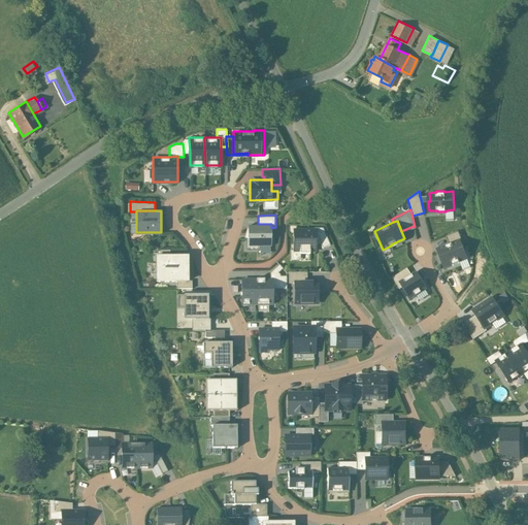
[(248,224),(248,236),(246,236),(246,247),(259,247),(259,244),(271,244),(271,228),(271,224),(258,224),(248,224)]
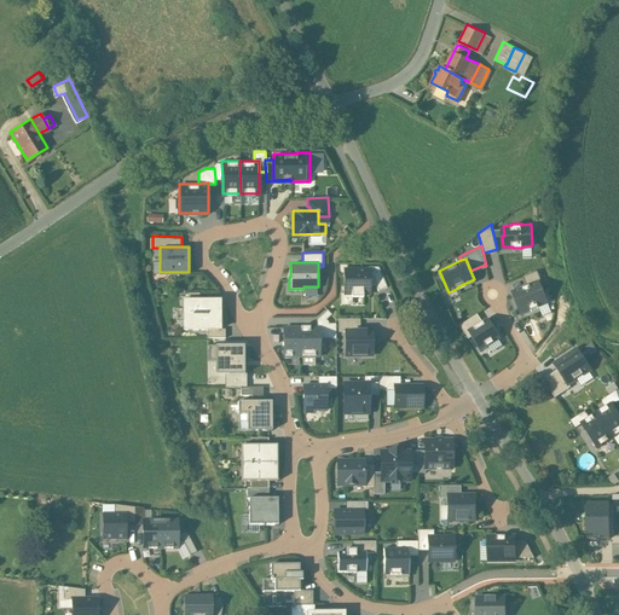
[(368,265),(368,267),(369,267),(369,277),(372,277),(377,289),(387,285),(379,265),(368,265)]
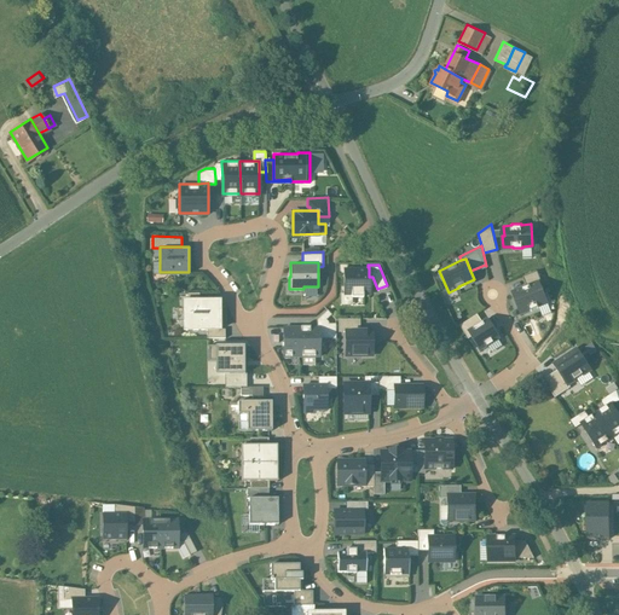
[(368,267),(345,267),(345,291),(351,291),(351,295),(363,295),(363,291),(369,291),(369,277),(369,267),(368,267)]
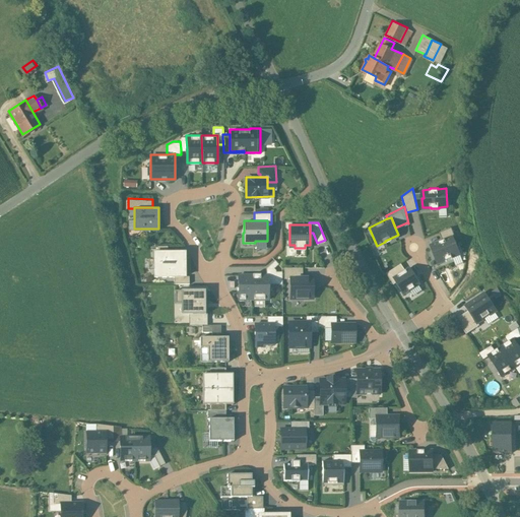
[(439,231),(443,239),(453,235),(455,235),(451,225),(439,231)]
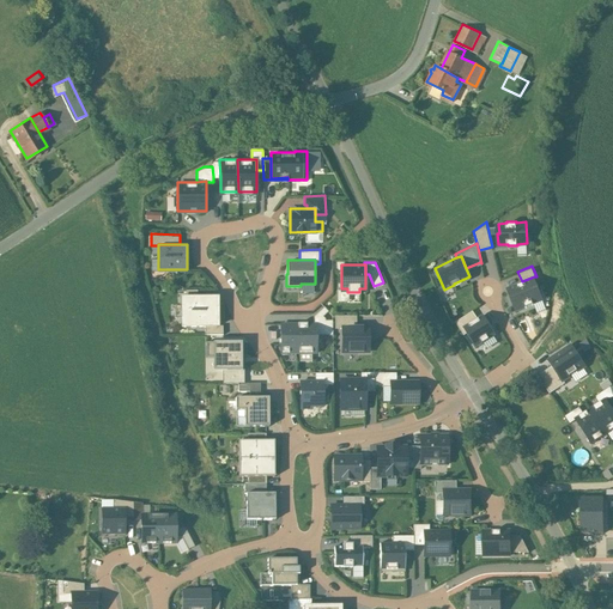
[(516,286),(508,290),(516,309),(525,305),(525,306),(534,303),(533,302),(542,298),(534,276),(522,281),(515,284),(516,286)]
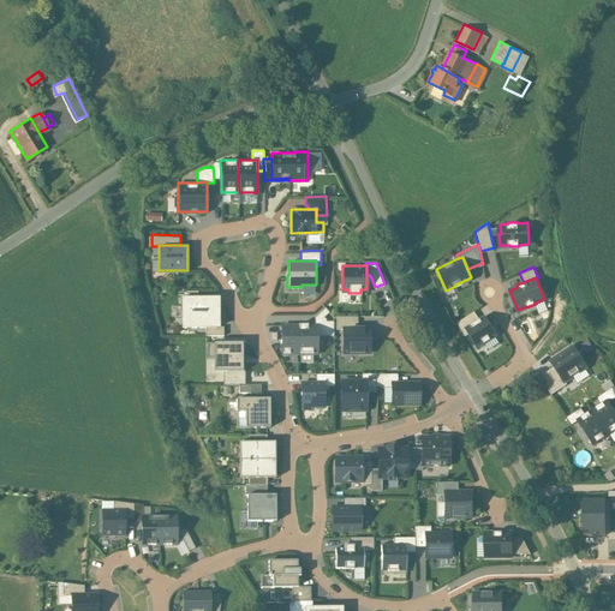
[(198,297),(186,297),(183,297),(183,325),(206,325),(219,325),(219,297),(198,297)]
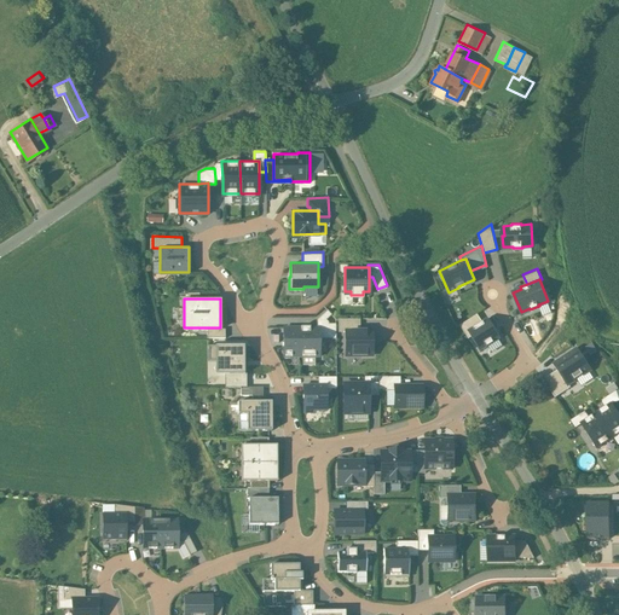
[(489,315),(468,329),(480,349),(501,336),(489,315)]
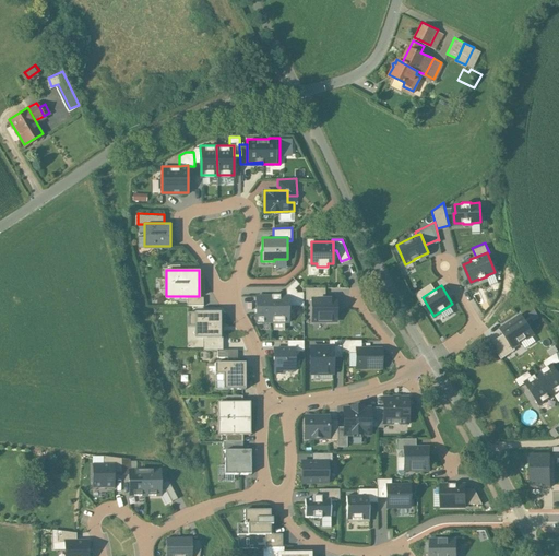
[(312,297),(325,297),(324,286),(305,286),(306,298),(312,298),(312,297)]
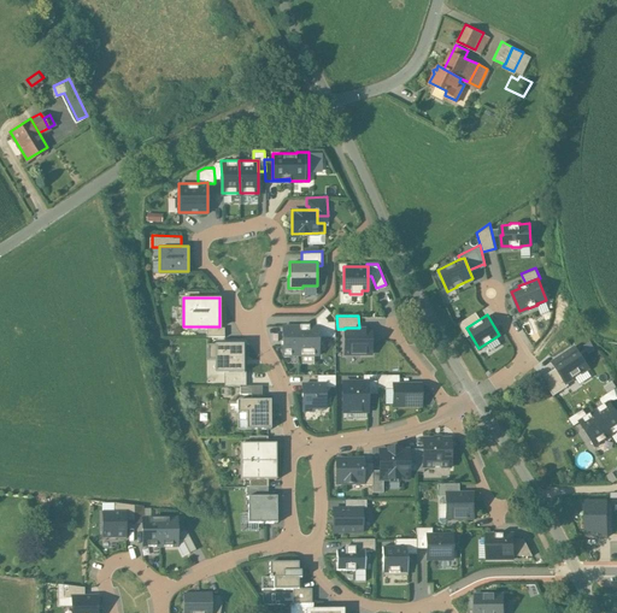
[(317,320),(317,324),(318,324),(318,336),(335,335),(335,320),(317,320)]
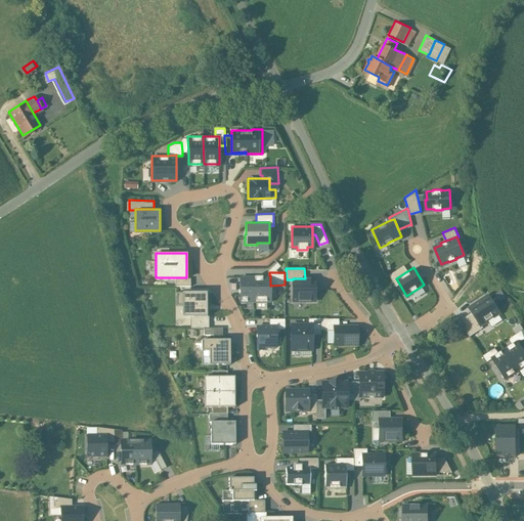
[(255,275),(239,275),(239,300),(270,300),(270,286),(270,275),(269,275),(262,275),(262,274),(255,274),(255,275)]
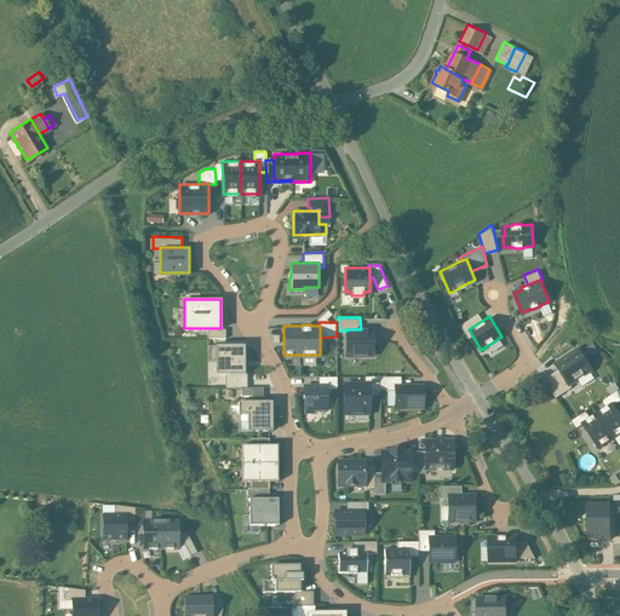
[(361,329),(346,329),(346,330),(346,353),(373,353),(373,329),(361,329)]
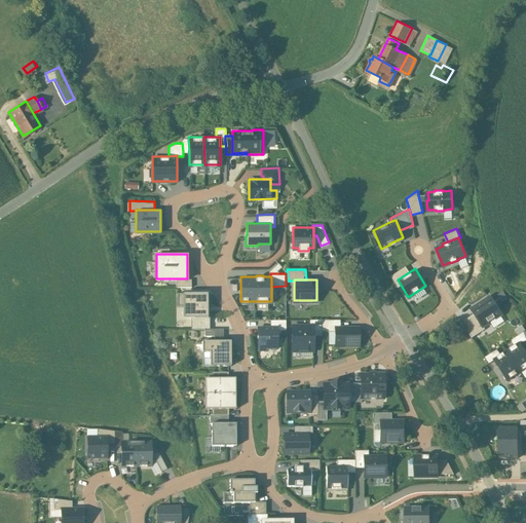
[(208,292),(177,292),(177,305),(183,305),(183,316),(191,316),(208,316),(208,315),(208,292)]
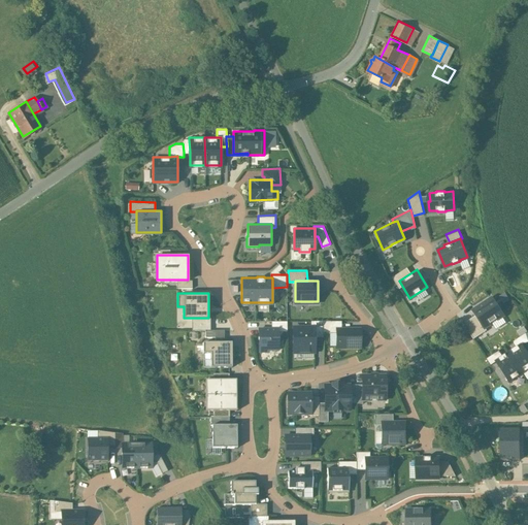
[(485,326),(503,314),(492,296),(473,308),(485,326)]
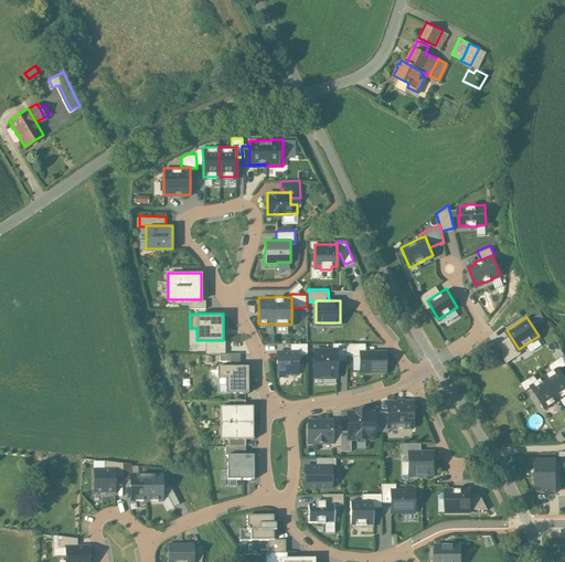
[(223,340),(205,340),(205,352),(225,352),(225,339),(223,339),(223,340)]
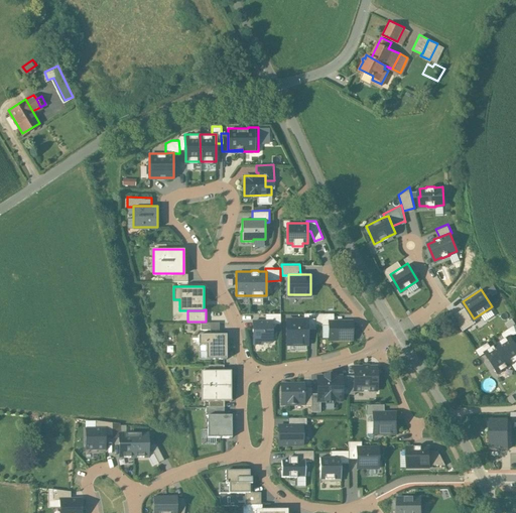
[(265,312),(265,319),(272,319),(272,323),(280,323),(280,312),(265,312)]
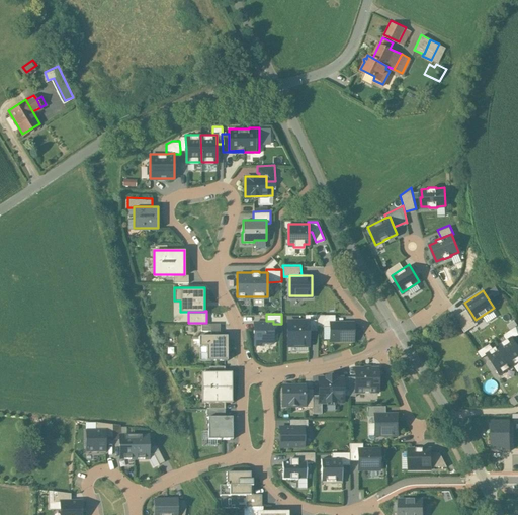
[(305,314),(305,320),(309,320),(309,330),(317,330),(317,314),(305,314)]
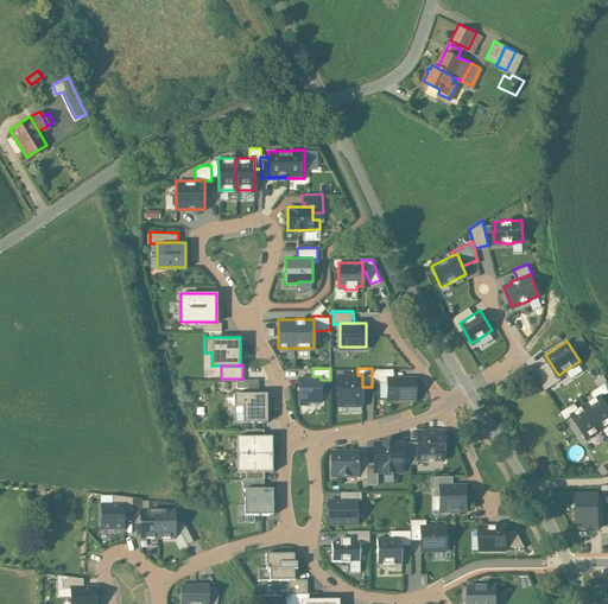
[(372,382),(387,381),(387,376),(388,376),(386,374),(380,375),(380,368),(372,368),(372,382)]
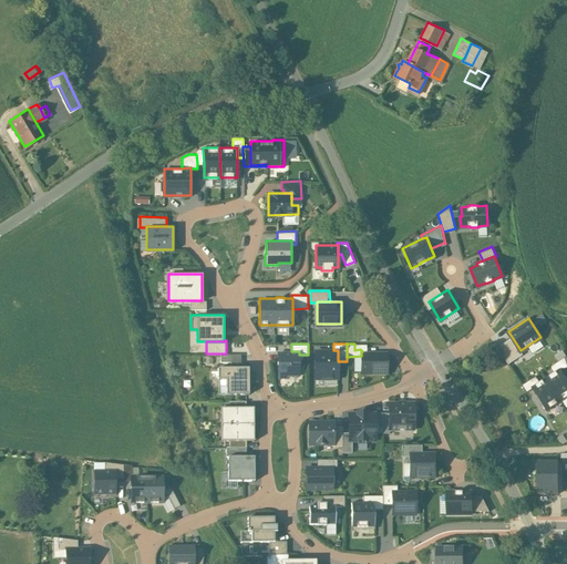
[(315,350),(315,377),(338,377),(338,361),(338,350),(333,350),(315,350)]
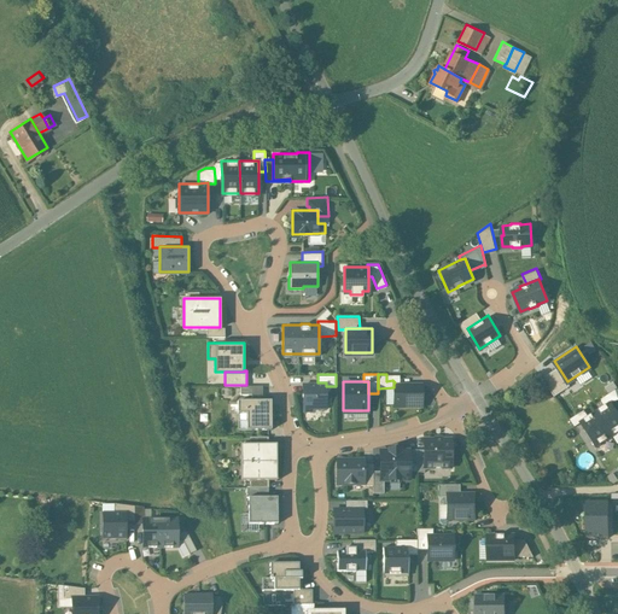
[(318,382),(303,382),(303,409),(313,409),(313,408),(326,407),(326,386),(326,382),(318,382)]
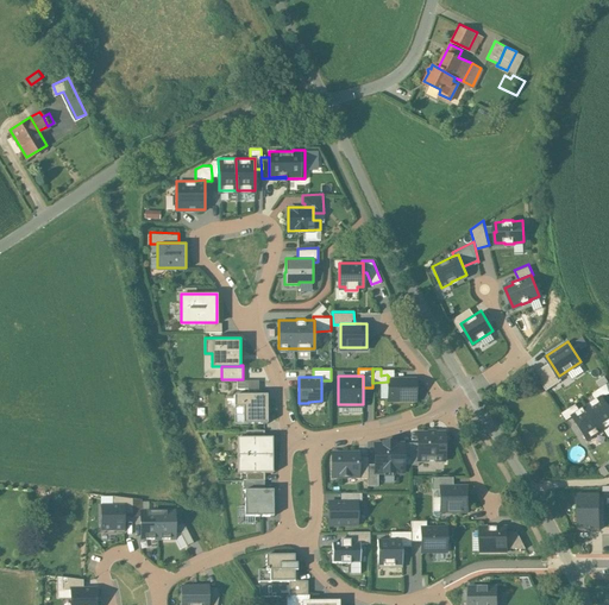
[(388,382),(389,398),(415,398),(415,377),(389,377),(388,377),(388,382)]
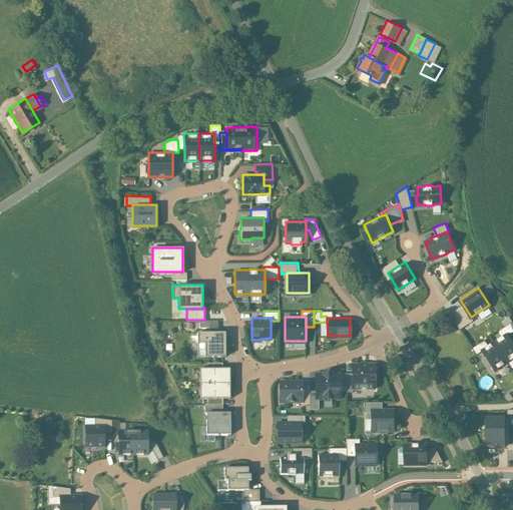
[(215,332),(214,320),(199,320),(199,326),(208,326),(208,332),(215,332)]
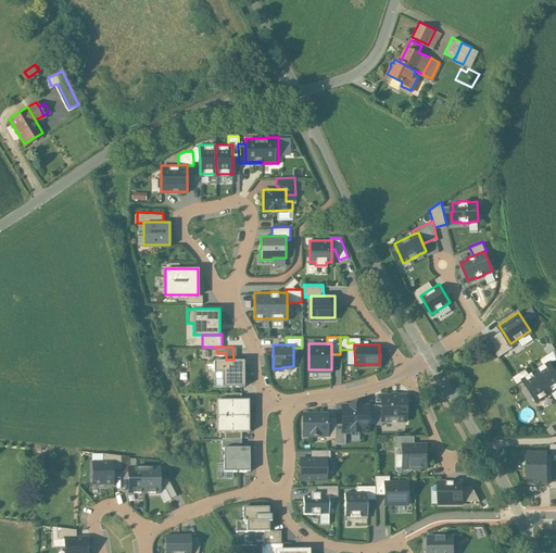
[(222,386),(244,385),(243,360),(234,360),(226,360),(214,360),(214,371),(222,371),(222,386)]
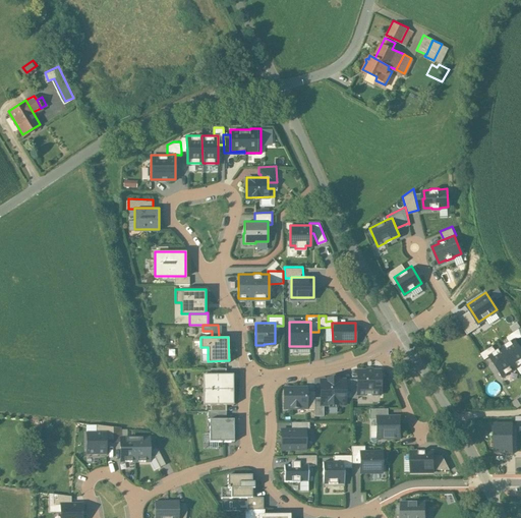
[(516,367),(520,363),(520,347),(515,339),(502,347),(516,367)]
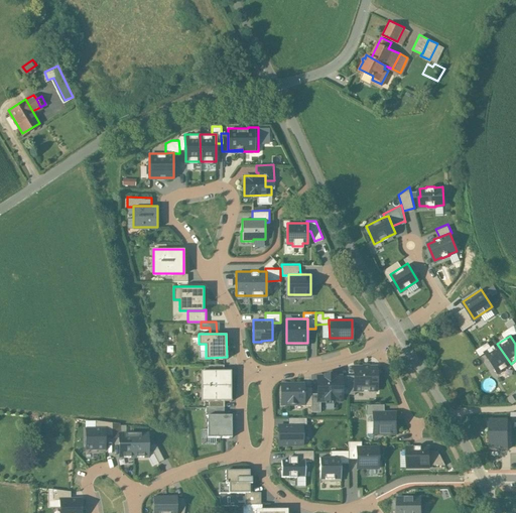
[(498,372),(511,364),(497,344),(485,352),(498,372)]
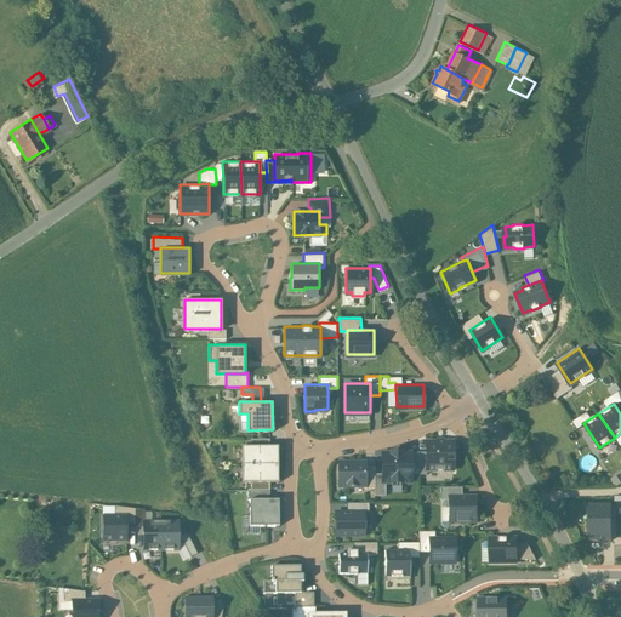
[(426,468),(453,468),(453,439),(426,439),(426,450),(426,468)]
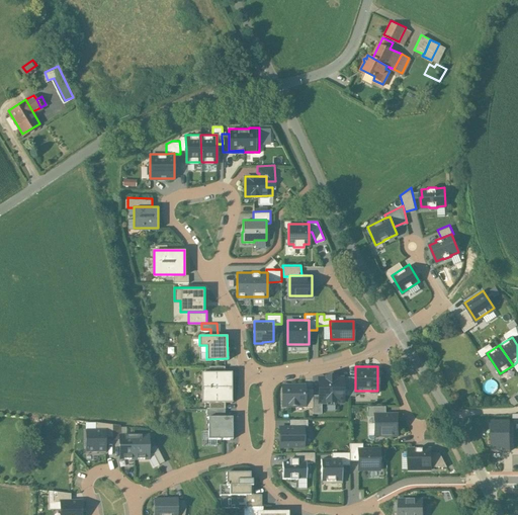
[(210,371),(201,371),(201,387),(232,385),(232,370),(225,370),(210,371)]
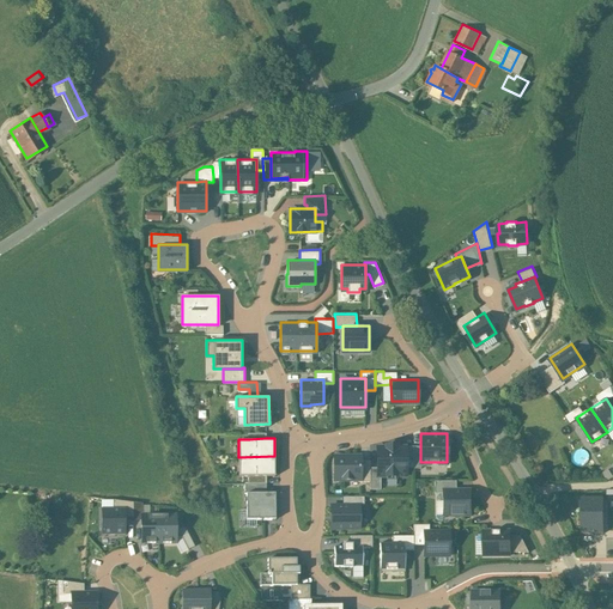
[(405,445),(377,445),(377,466),(377,474),(381,474),(406,474),(406,458),(406,445),(405,445)]
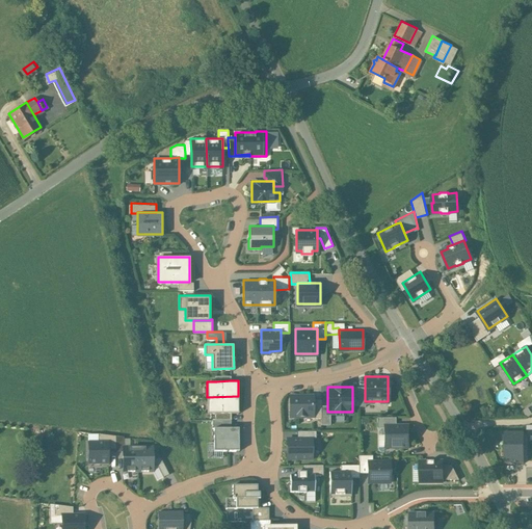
[(313,394),(290,394),(290,415),(312,415),(313,415),(313,398),(313,394)]
